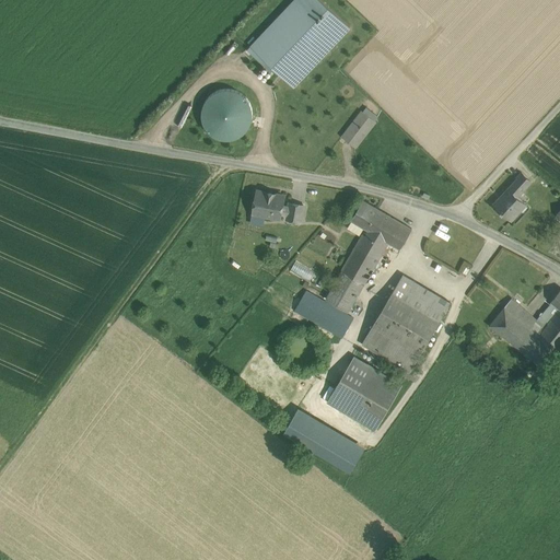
[(349,28),(318,0),(294,0),(252,46),(294,86),(349,28)]
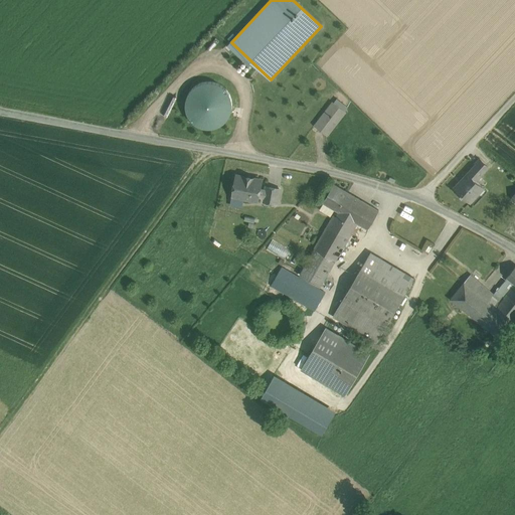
[(188,113),(190,118),(193,122),(198,125),(202,127),(207,128),(213,128),(218,126),(222,123),(226,120),(229,116),(231,111),(231,106),(231,100),(229,96),(226,91),(222,88),(218,84),(213,83),(207,82),(202,83),(198,86),(193,89),(190,93),(188,98),(186,103),(187,108),(188,113)]
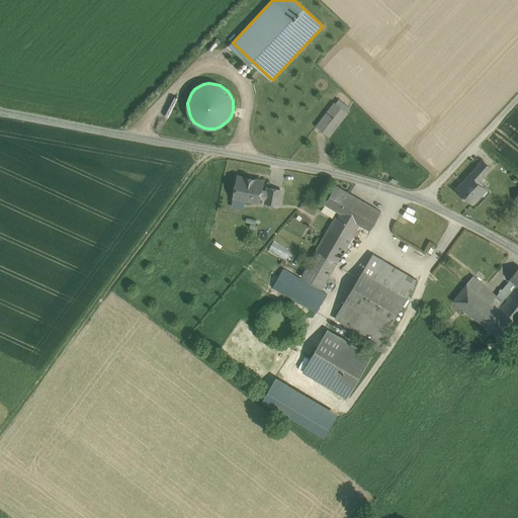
[(335,102),(316,126),(329,137),(347,112),(335,102)]
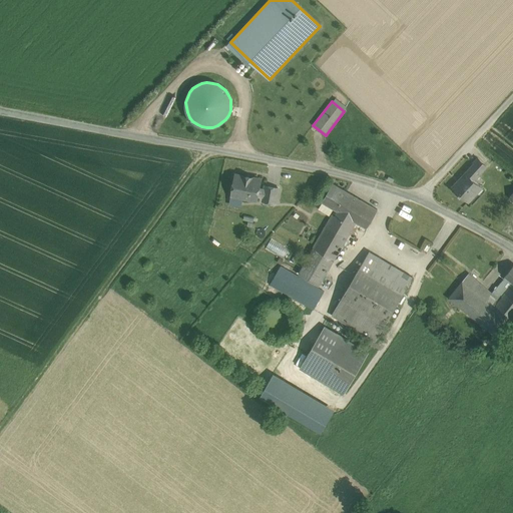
[(475,163),(467,172),(466,172),(453,186),(459,192),(458,193),(460,195),(461,194),(468,200),(481,186),(474,179),(487,165),(478,157),(473,161),(475,163)]
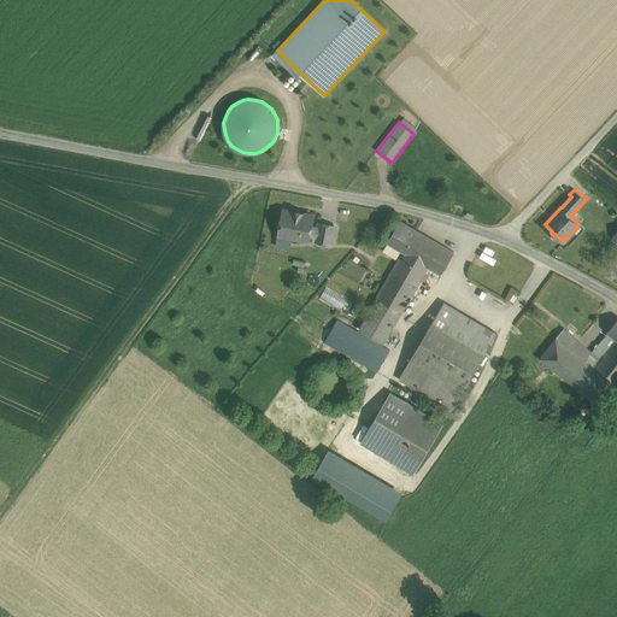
[(313,216),(283,210),(281,222),(283,222),(281,234),(309,240),(310,235),(317,236),(318,228),(311,227),(313,216)]
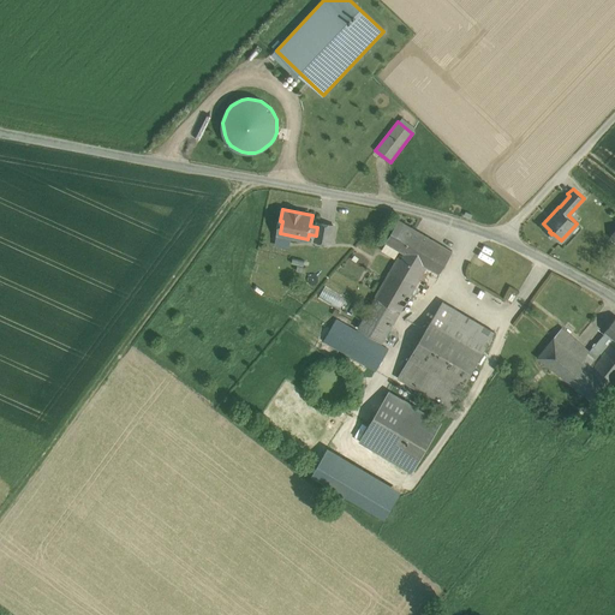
[(423,234),(399,219),(386,242),(401,251),(405,254),(411,257),(423,234)]
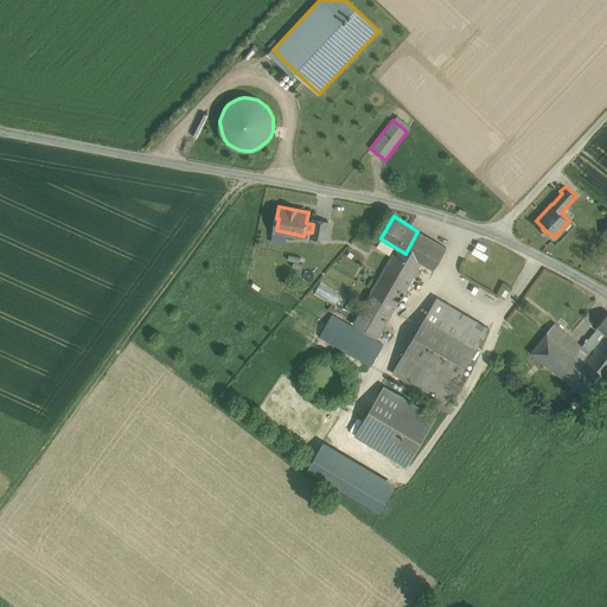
[(328,222),(314,219),(313,224),(312,232),(311,237),(326,240),(328,222)]
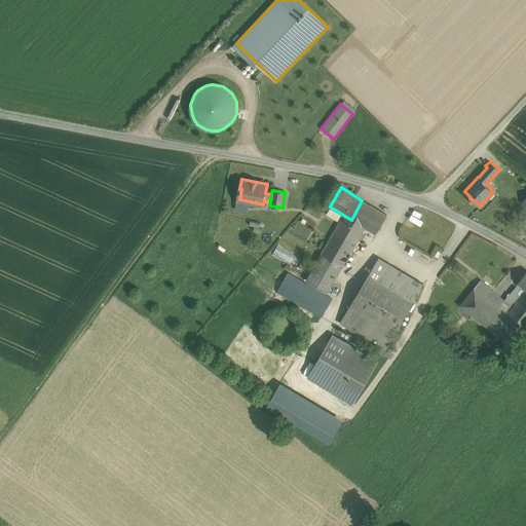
[(351,220),(346,217),(343,221),(341,220),(321,254),(322,254),(341,266),(342,266),(365,227),(375,233),(386,215),(362,200),(351,220)]
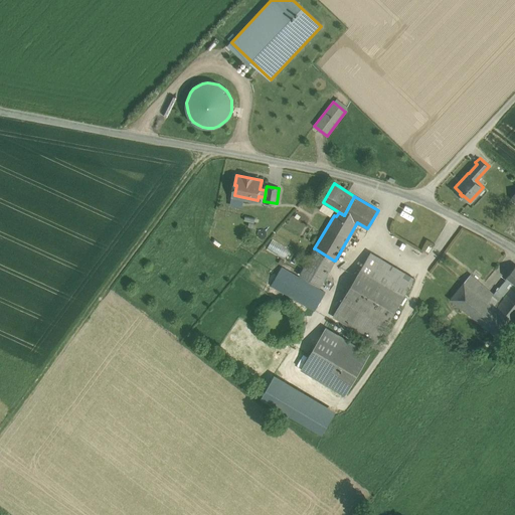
[(268,248),(287,258),(291,248),(272,239),(268,248)]
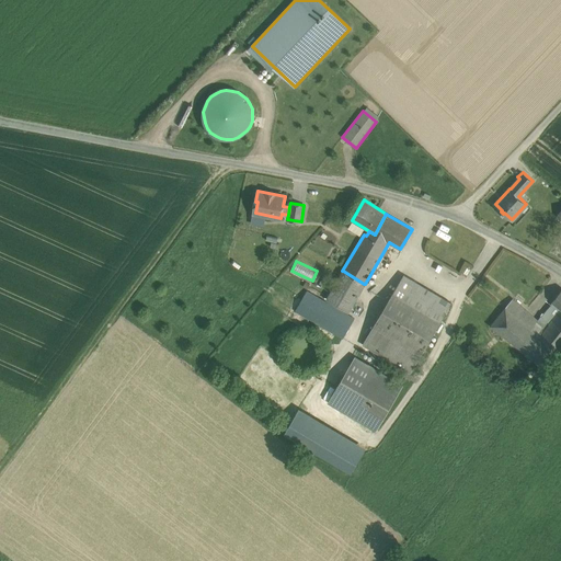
[(364,284),(343,271),(327,299),(348,311),(364,284)]
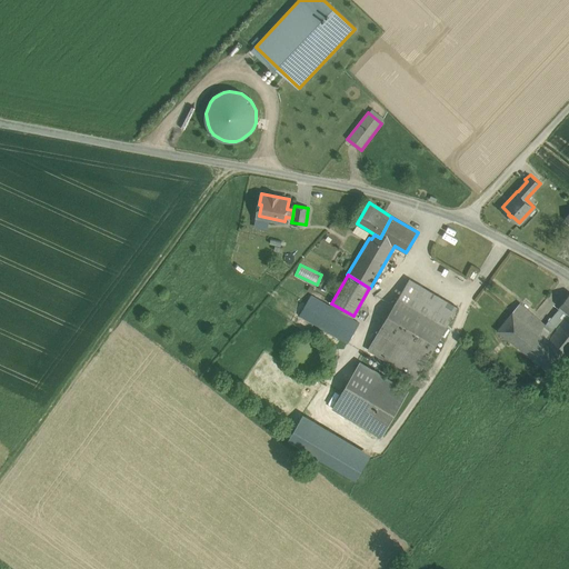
[(409,278),(368,349),(417,377),(458,307),(409,278)]
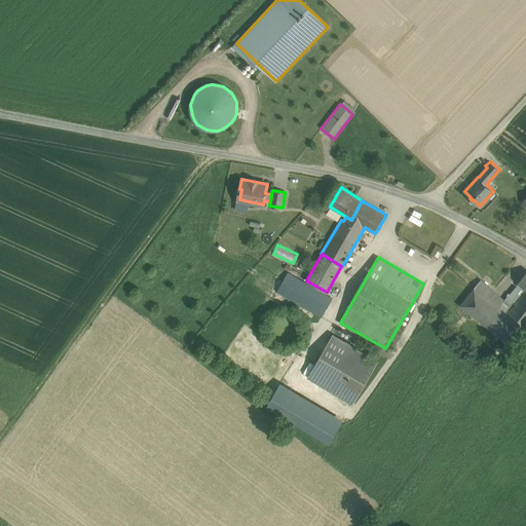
[(332,298),(288,272),(276,291),(322,316),(332,298)]
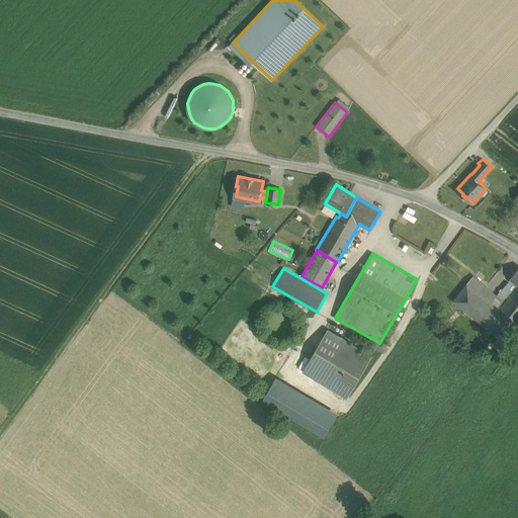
[(508,297),(504,303),(496,296),(496,295),(472,277),(453,300),(475,318),(470,323),(482,331),(486,327),(502,340),(517,320),(517,296),(512,292),(508,297)]
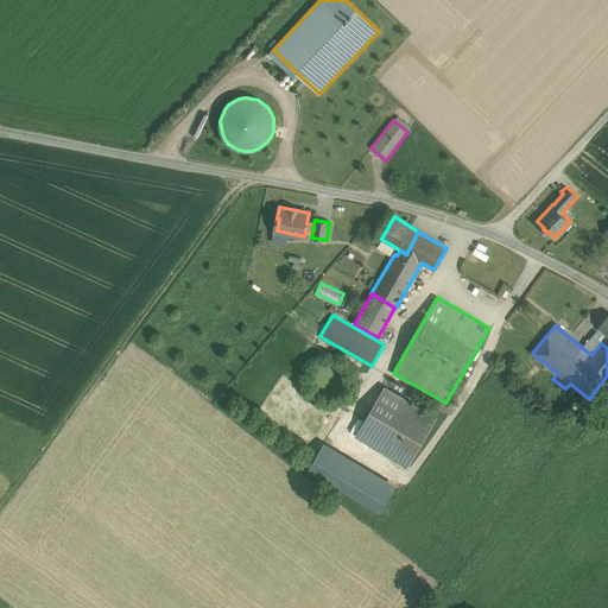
[(596,349),(587,342),(582,347),(582,348),(591,355),(596,349)]
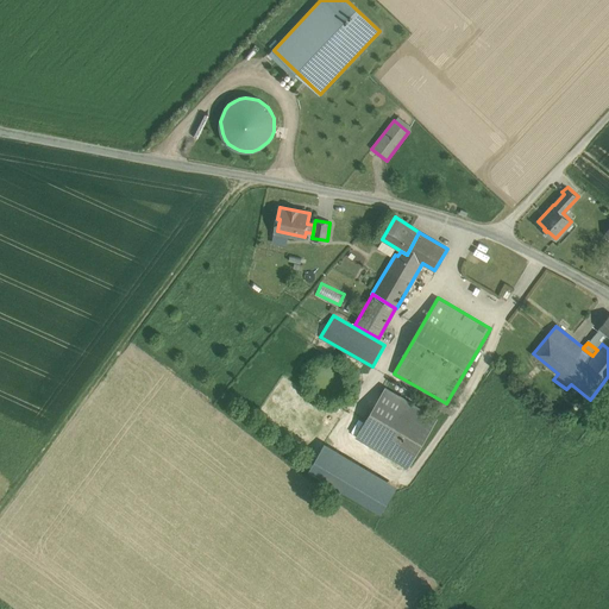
[(437,418),(385,388),(357,437),(408,466),(437,418)]
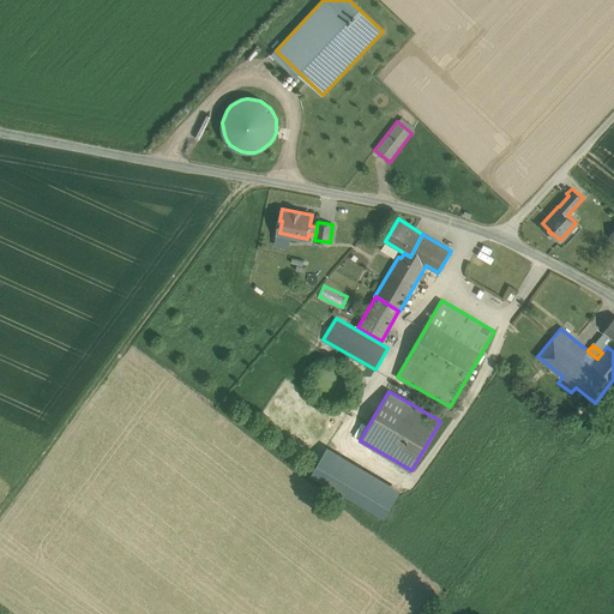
[(398,491),(327,449),(313,474),(384,516),(398,491)]
